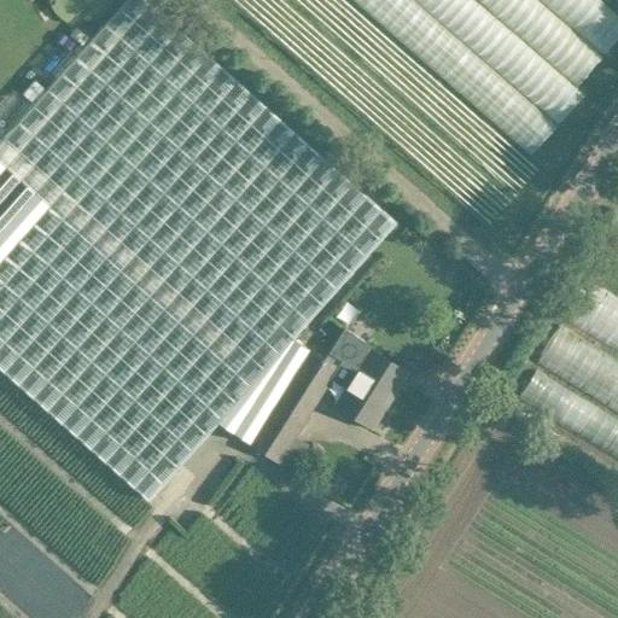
[(146,0),(124,0),(0,139),(0,367),(149,500),(217,423),(250,443),(309,350),(292,339),(396,222),(146,0)]
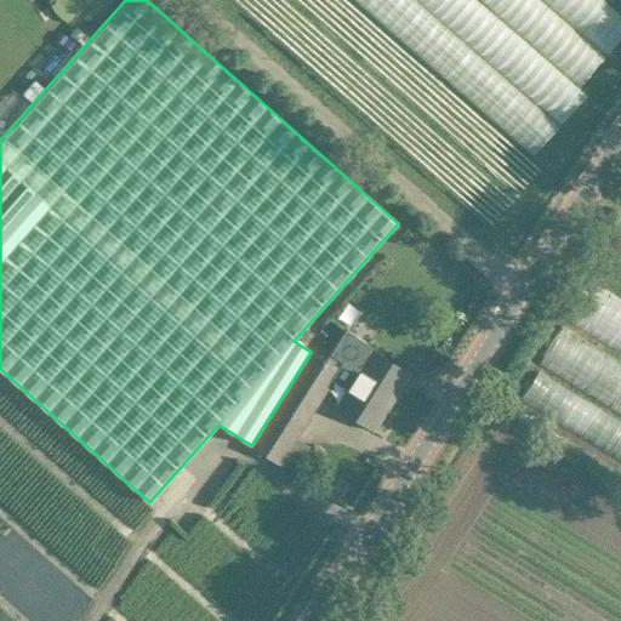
[(33,104),(45,91),(33,80),(21,93),(33,104)]
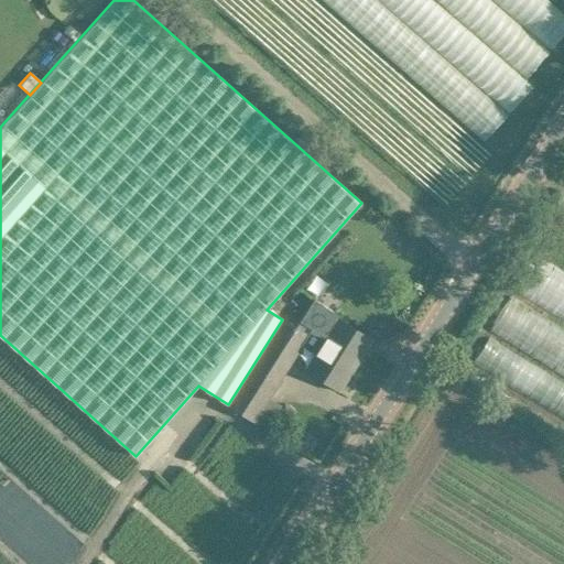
[(282,320),(228,404),(267,429),(281,407),(270,399),(302,346),(316,354),(306,369),(338,390),(339,389),(336,387),(350,365),(354,367),(371,339),(338,318),(340,315),(313,299),(295,327),(282,320)]
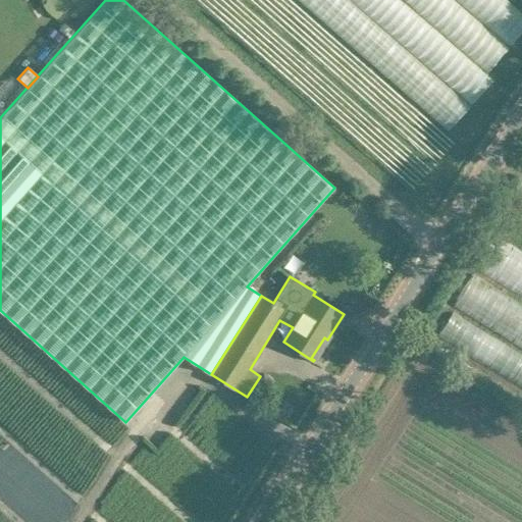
[(521,351),(521,308),(478,282),(459,315),(521,351)]
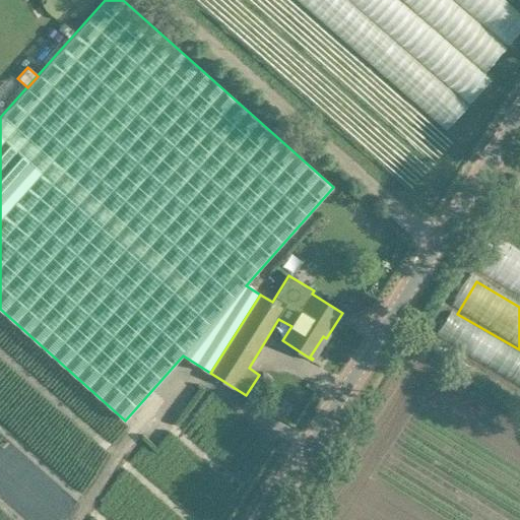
[(519,356),(455,320),(444,339),(519,383),(519,356)]
